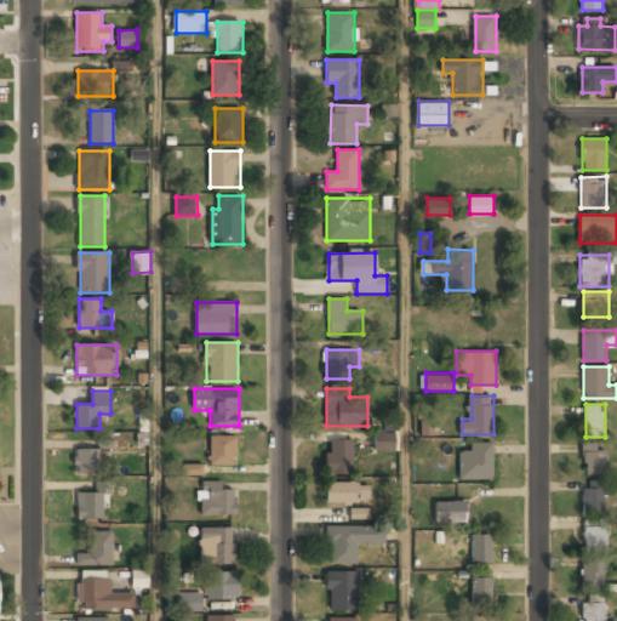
[(376,449),(396,449),(396,433),(376,433),(376,449)]
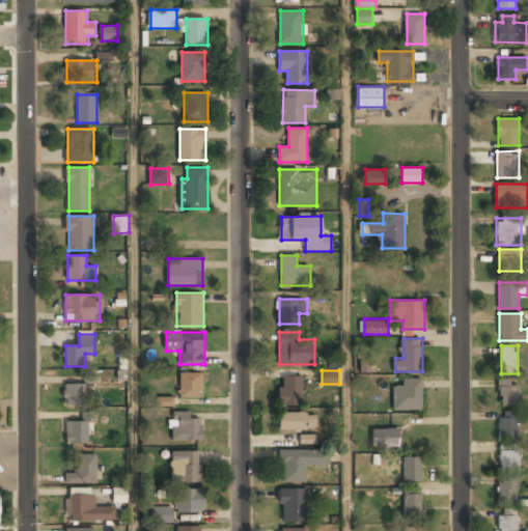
[(181,398),(202,398),(202,371),(181,371),(181,398)]
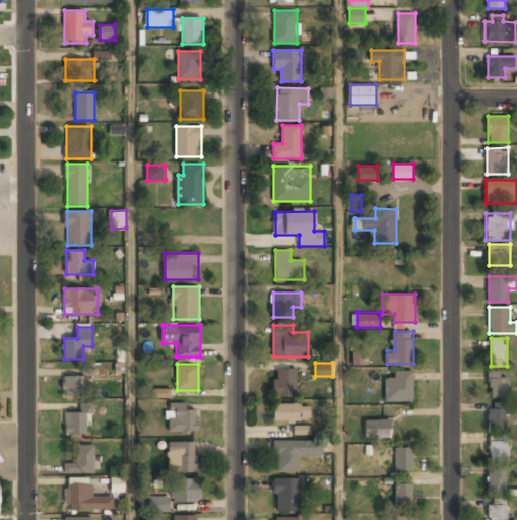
[(298,369),(273,369),(273,396),(298,396),(298,369)]
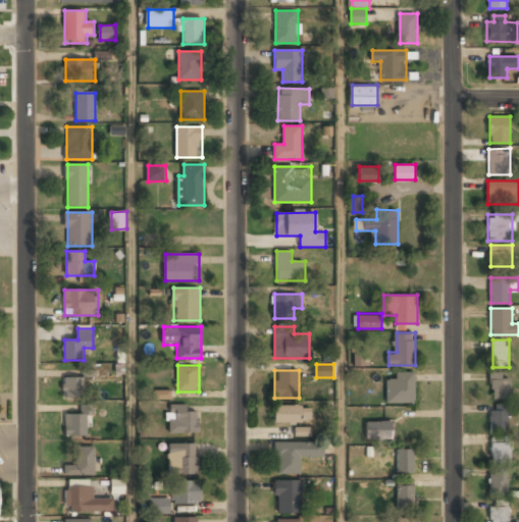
[(415,403),(415,371),(397,371),(397,379),(387,379),(387,403),(415,403)]
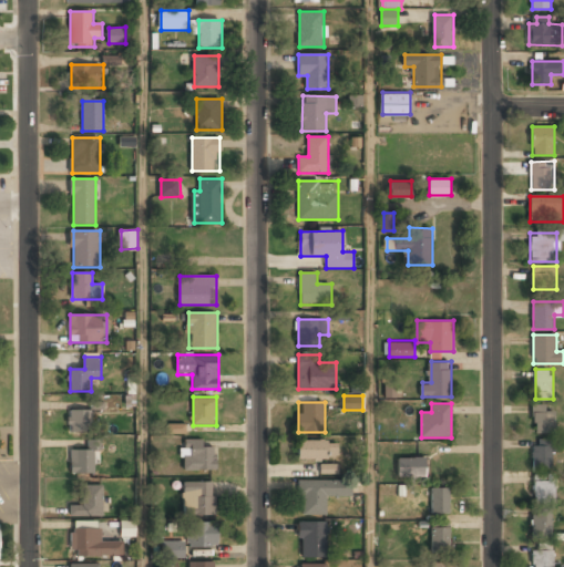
[(534,432),(554,432),(554,405),(534,405),(534,432)]
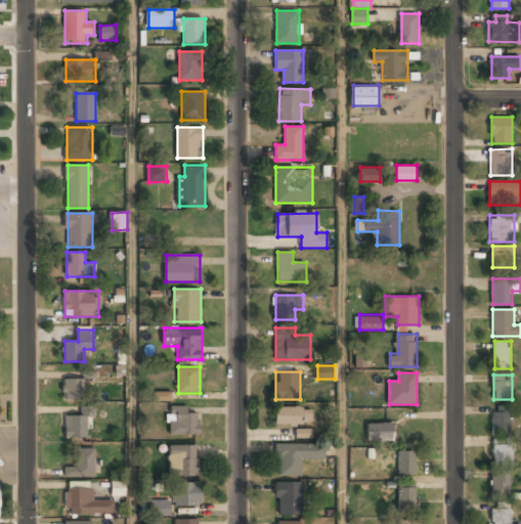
[(86,379),(64,379),(64,399),(86,399),(86,379)]
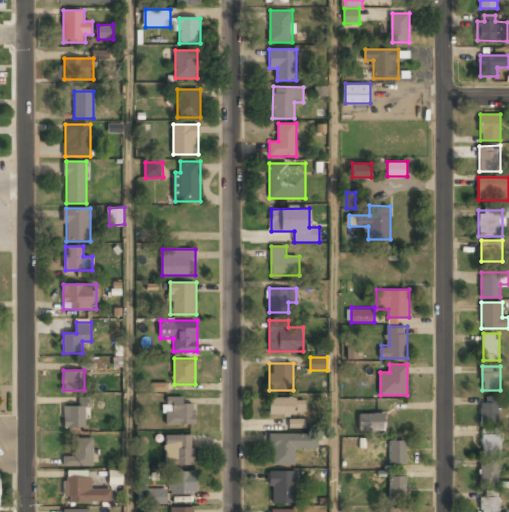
[(169,391),(169,382),(152,383),(153,392),(169,391)]
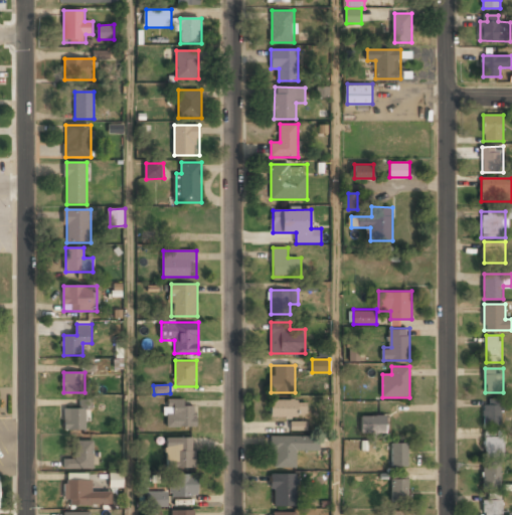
[(196,426),(196,405),(185,405),(185,399),(167,399),(167,426),(196,426)]
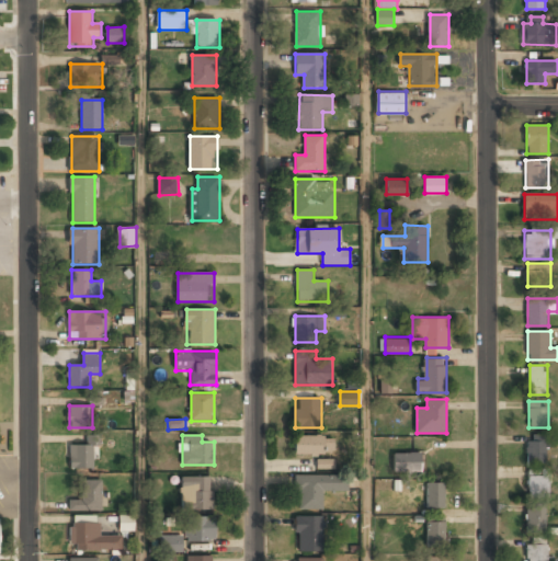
[(296,456),(336,456),(336,435),(296,435),(296,456)]
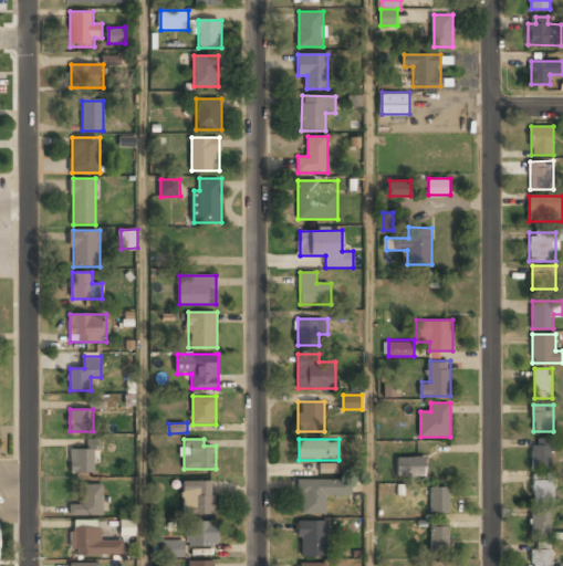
[(553,465),(553,440),(533,440),(533,465),(553,465)]
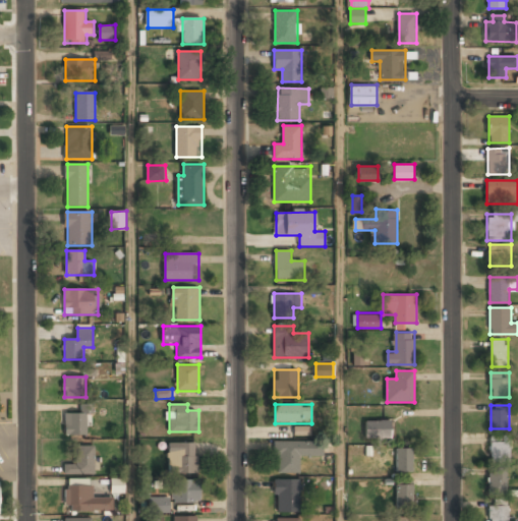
[(65,436),(89,436),(89,412),(65,412),(65,436)]
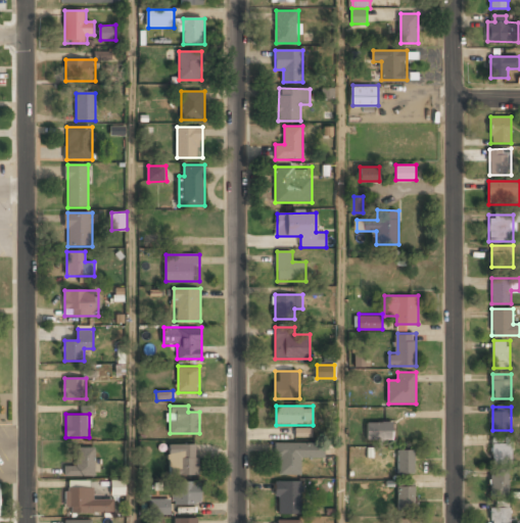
[(394,422),(369,422),(369,438),(394,439),(394,422)]
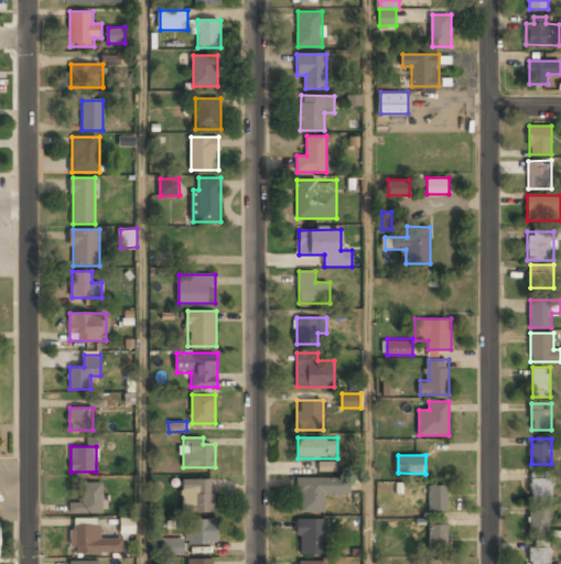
[(335,461),(321,463),(322,472),(336,469),(335,461)]
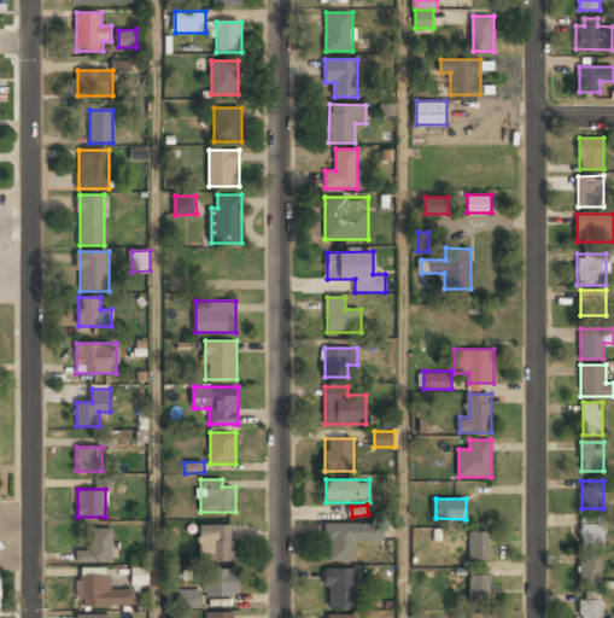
[(606,546),(606,517),(583,517),(583,546),(606,546)]
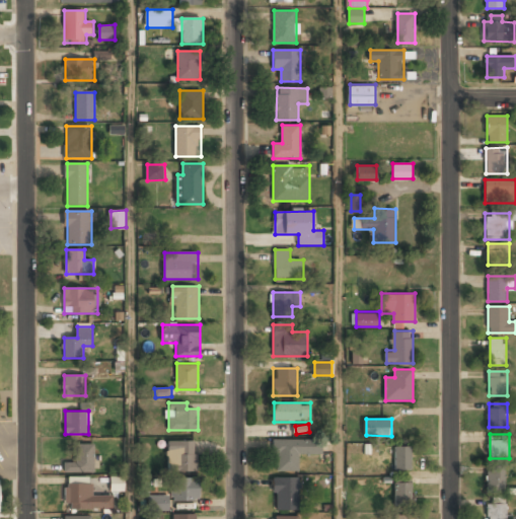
[(300,453),(319,453),(319,439),(276,439),(276,471),(300,471),(300,453)]
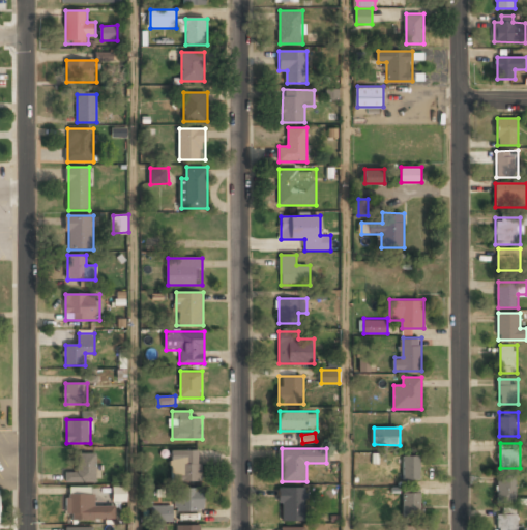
[(172,481),(200,481),(200,449),(172,449),(172,481)]
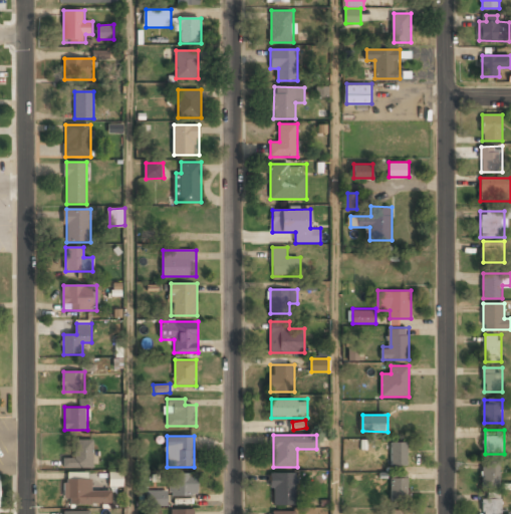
[(64,457),(64,469),(94,469),(94,438),(75,438),(75,457),(64,457)]
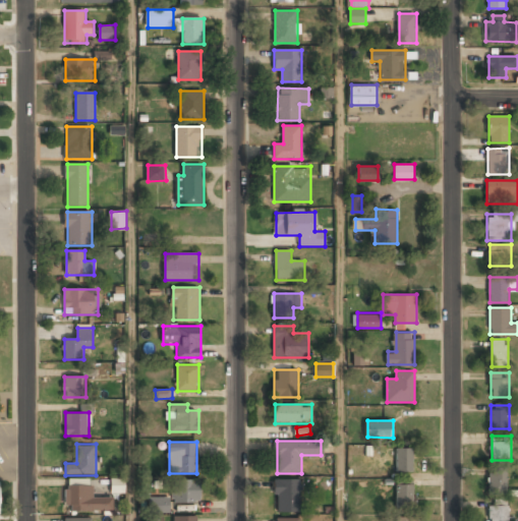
[(397,449),(397,472),(413,472),(413,448),(397,449)]
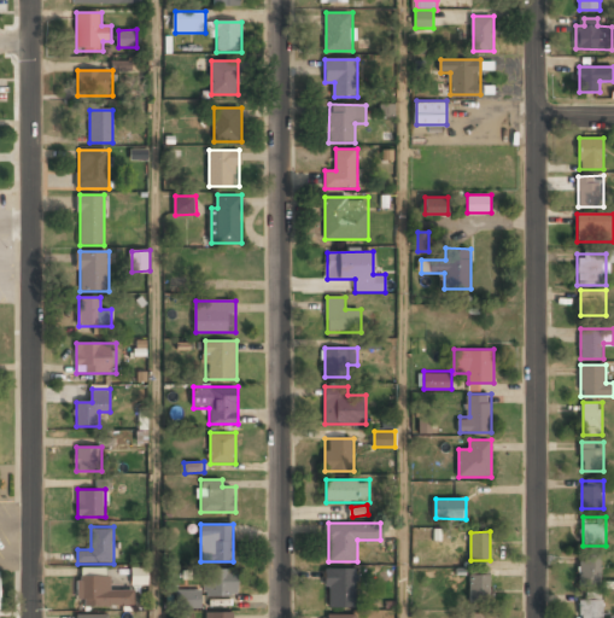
[(602,587),(602,560),(580,560),(580,587),(602,587)]
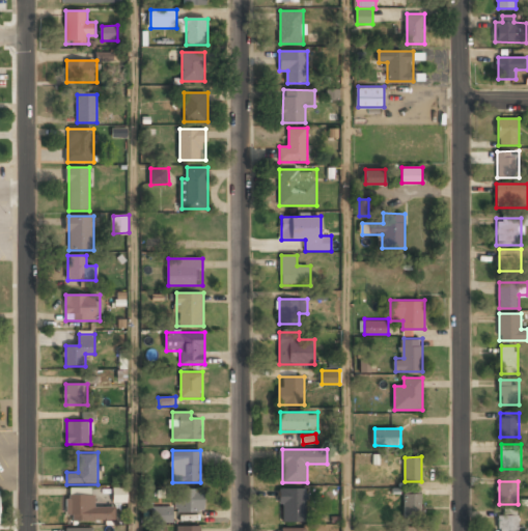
[(129,487),(115,488),(115,502),(129,502),(129,487)]
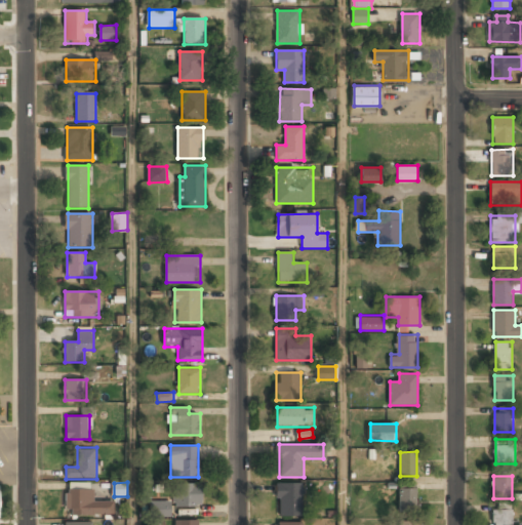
[(279,516),(304,516),(304,482),(279,482),(279,516)]
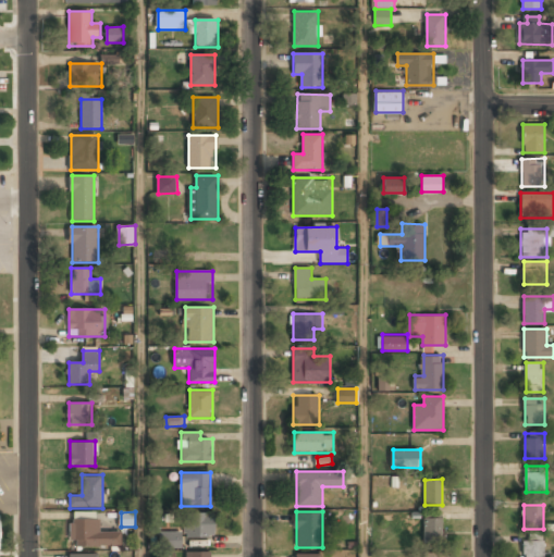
[(214,537),(214,512),(187,512),(187,537),(214,537)]
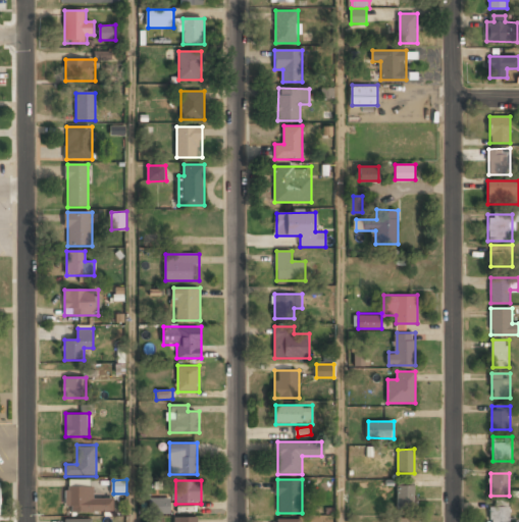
[(398,485),(398,508),(414,508),(414,485),(398,485)]
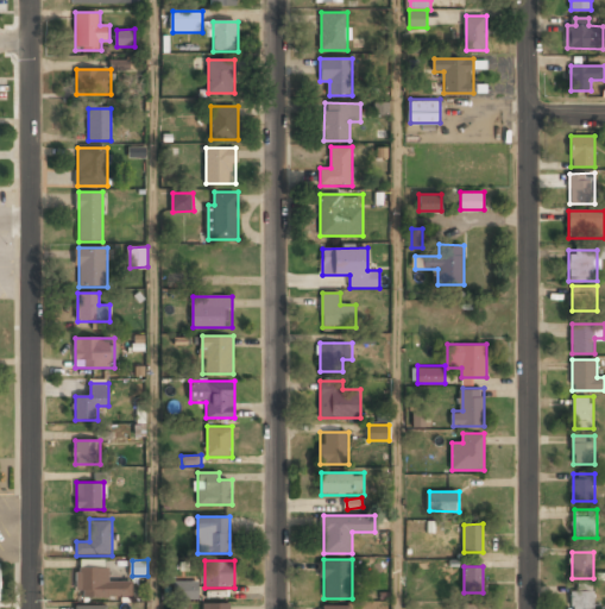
[(77,598),(134,597),(134,582),(109,582),(109,567),(77,567),(77,598)]
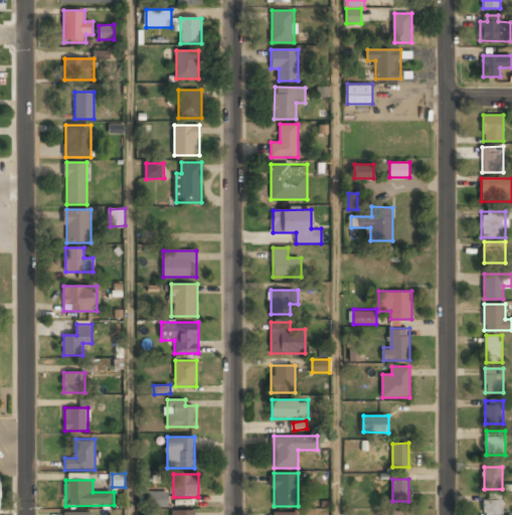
[(168,506),(168,492),(149,492),(149,506),(168,506)]
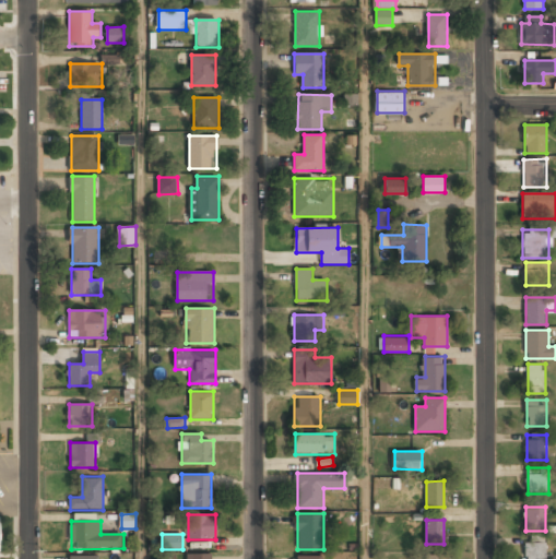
[(525,558),(546,558),(546,542),(525,542),(525,558)]
